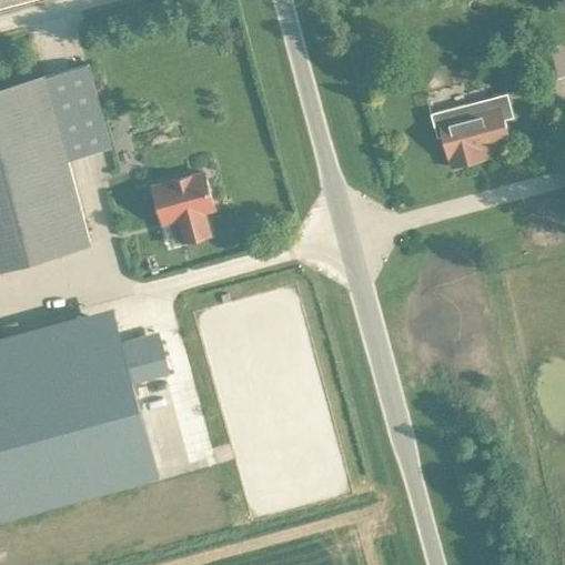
[(545,81),(564,74),(564,49),(563,43),(536,51),(545,81)]
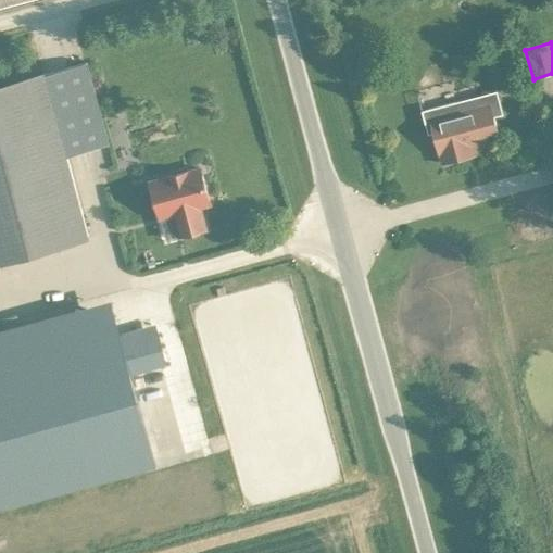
[(45,77),(61,137),(103,126),(87,65),(45,77)]
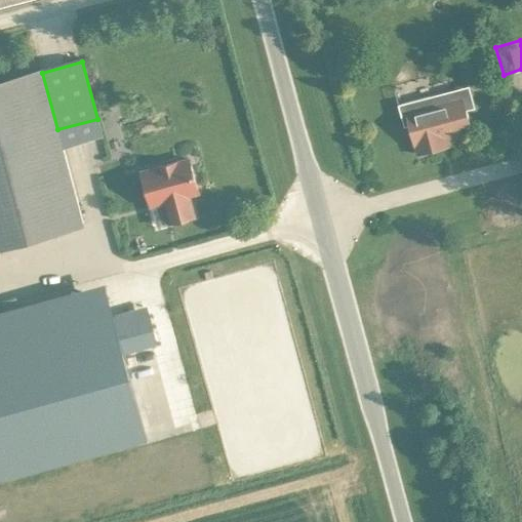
[(0,244),(82,223),(57,129),(42,73),(41,70),(0,80),(0,244)]
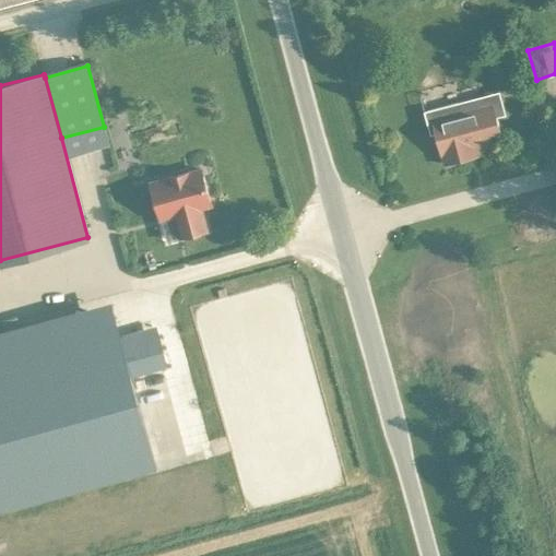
[(442,155),(445,164),(469,157),(466,149),(503,139),(493,104),(464,111),(461,102),(424,111),(430,134),(436,133),(441,155),(442,155)]
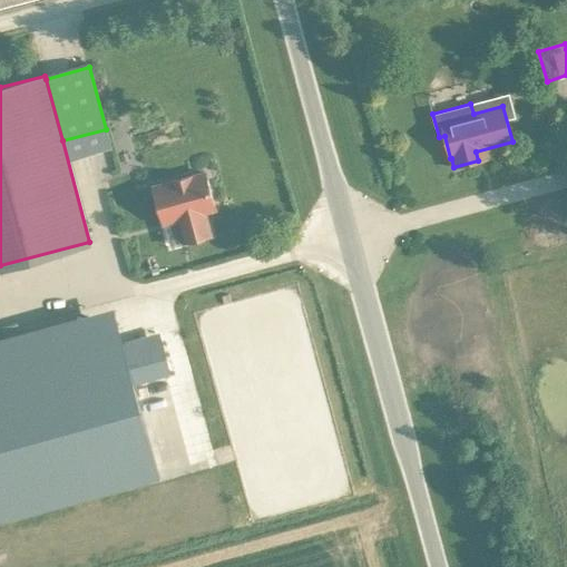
[(163,223),(178,220),(185,243),(211,236),(204,212),(215,209),(205,173),(193,176),(169,182),(169,183),(154,187),(163,223)]
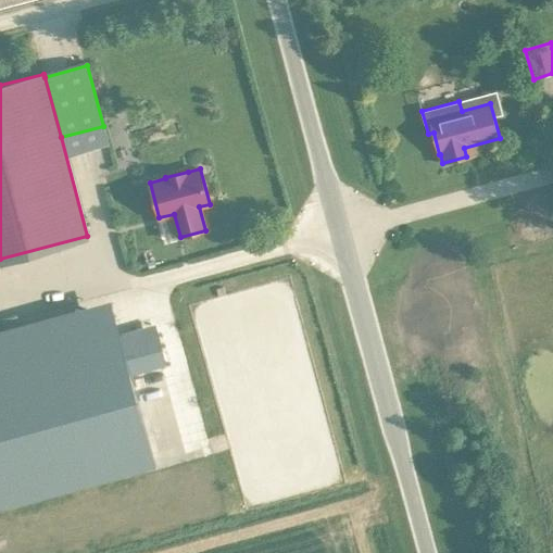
[(165,365),(155,330),(123,340),(132,374),(165,365)]
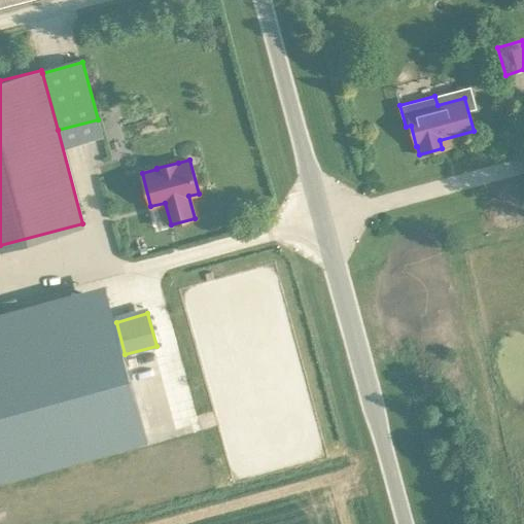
[(0,476),(142,437),(109,317),(0,347),(0,476)]
